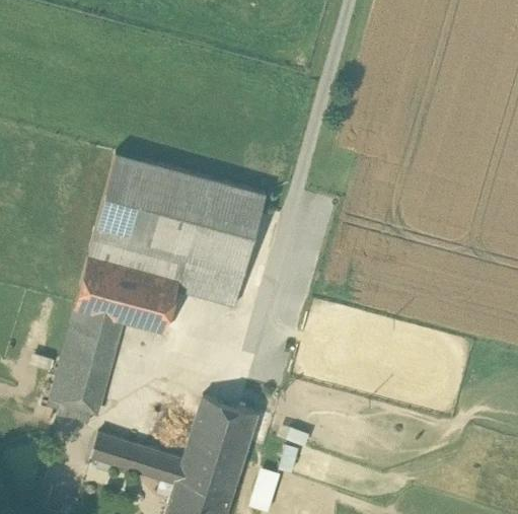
[(266,194),(116,153),(88,257),(89,257),(179,282),(177,292),(235,307),(266,194)]
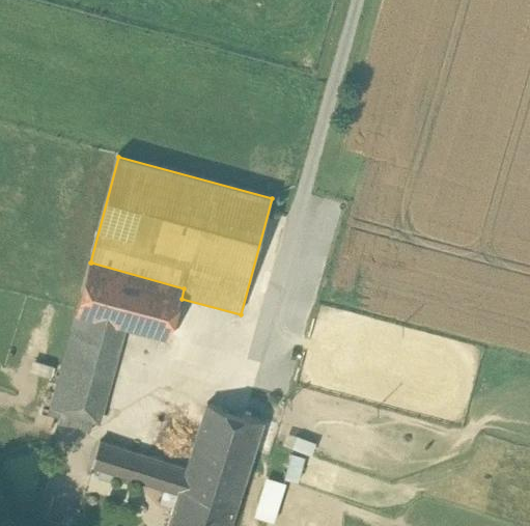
[(184,288),(91,263),(77,316),(124,330),(169,342),(182,299),(184,288)]
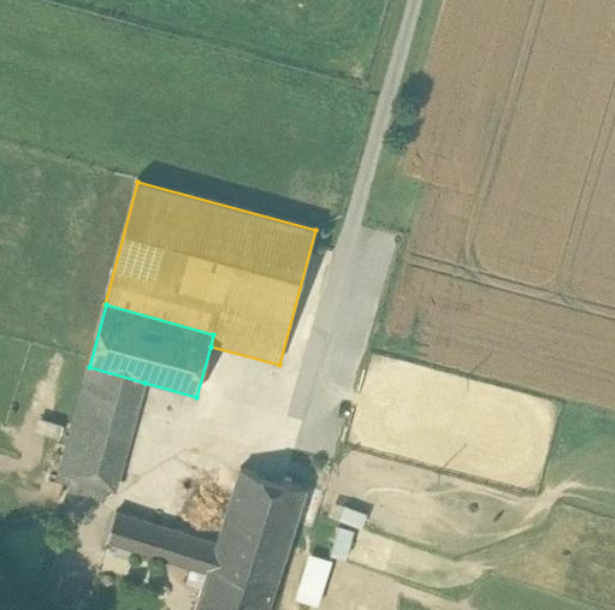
[(94,369),(57,485),(70,489),(71,481),(110,492),(116,495),(145,383),(94,369)]
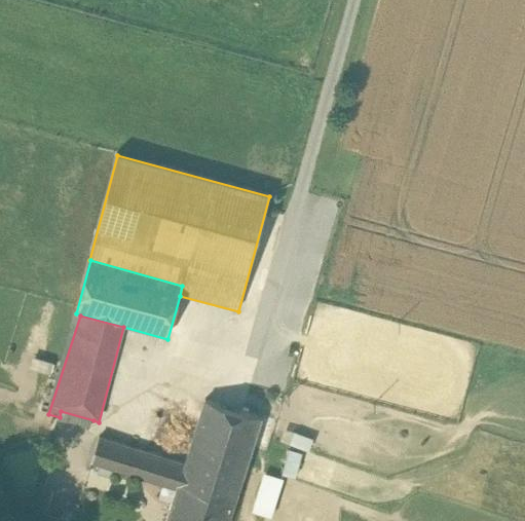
[(185,466),(180,483),(235,499),(260,420),(204,403),(185,466)]
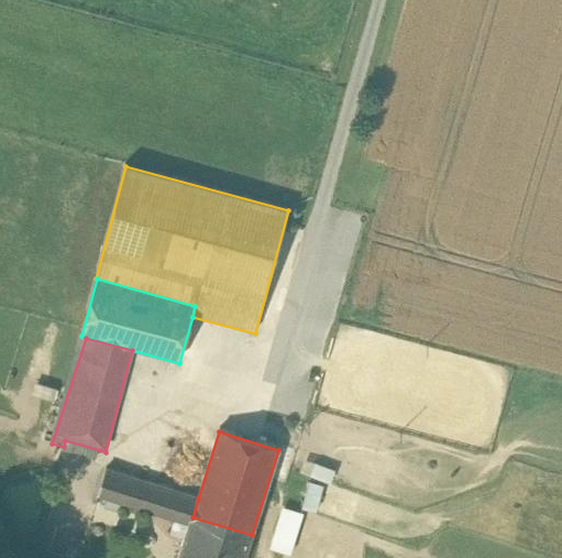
[(100,450),(65,440),(64,447),(63,452),(96,462),(100,450)]
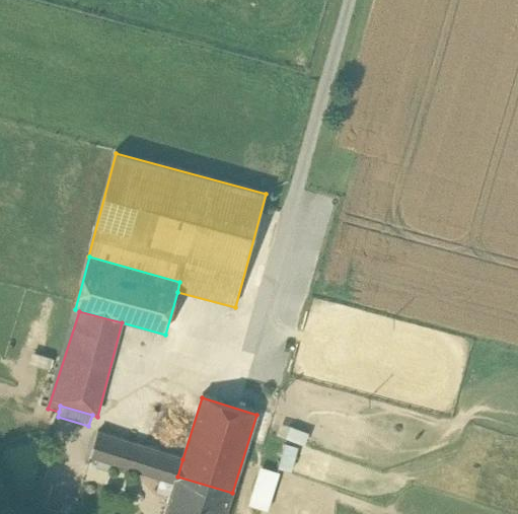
[(281,438),(304,447),(309,435),(285,426),(281,438)]
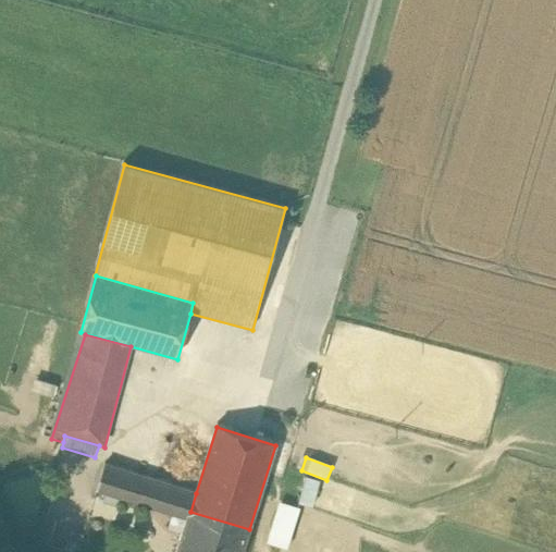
[(196,493),(104,467),(97,493),(188,519),(190,512),(196,493)]
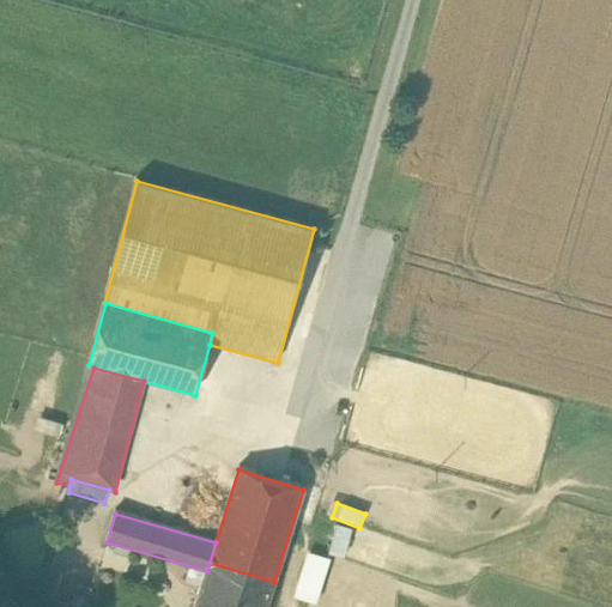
[(345,559),(351,528),(335,526),(329,557),(345,559)]
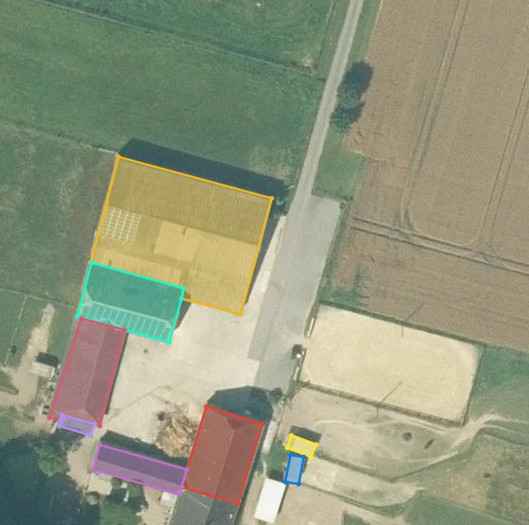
[(252,517),(272,523),(285,485),(265,478),(252,517)]
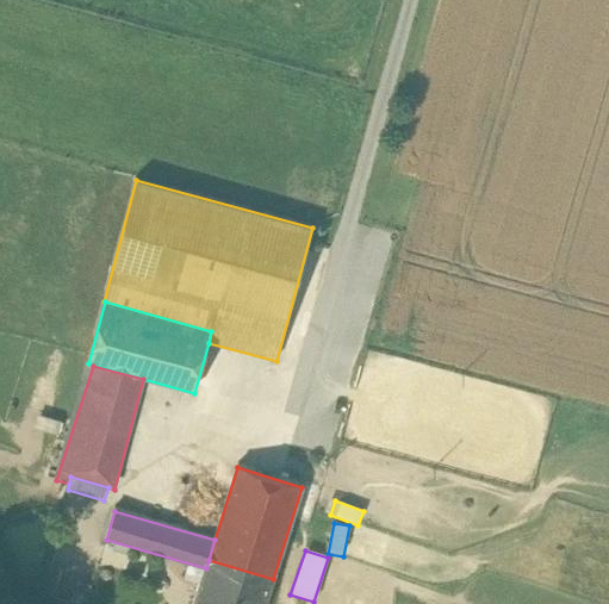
[(266,603),(273,579),(209,560),(206,568),(200,586),(194,603),(266,603)]
